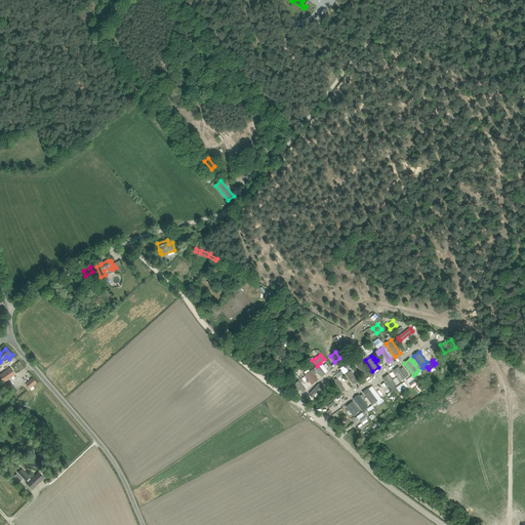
[(322,363),(319,366),(323,371),(325,374),(328,371),(322,363)]
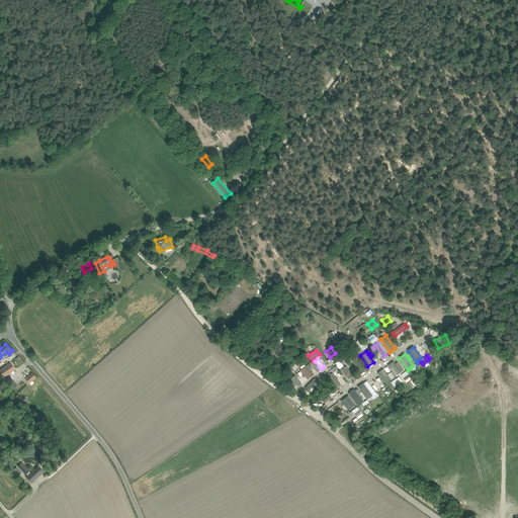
[(314,361),(311,363),(318,372),(321,369),(314,361)]
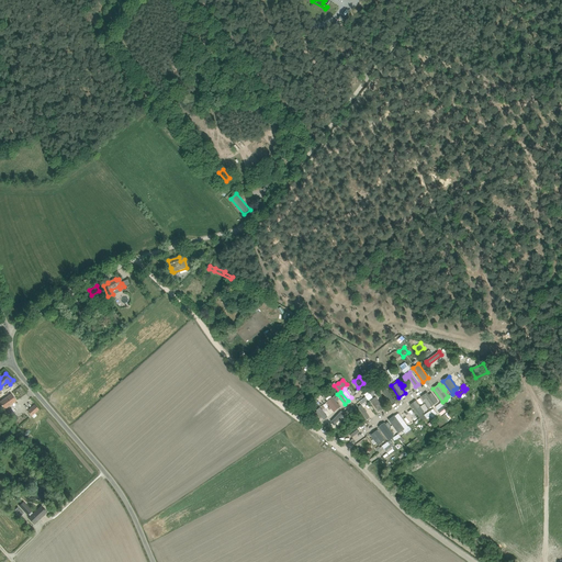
[(427,393),(420,397),(429,408),(438,402),(431,393),(429,395),(427,393)]
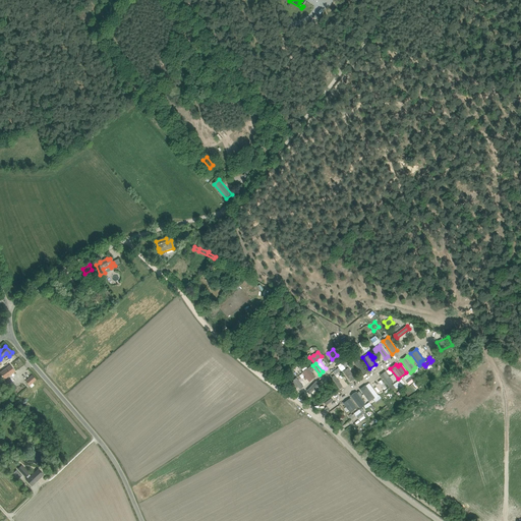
[(0,373),(4,380),(15,371),(10,365),(0,371),(0,373)]
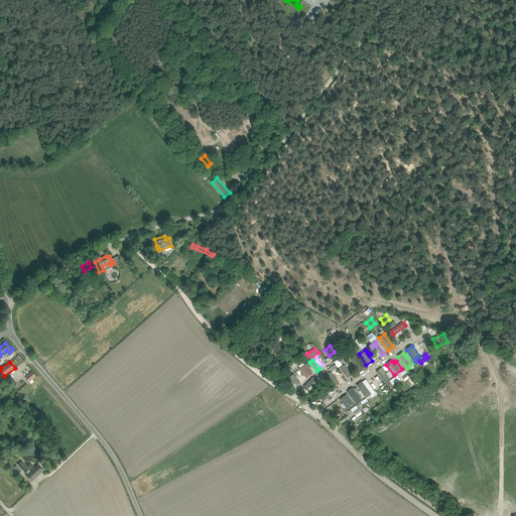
[(305,365),(299,369),(306,379),(312,374),(309,369),(311,367),(308,363),(305,365)]
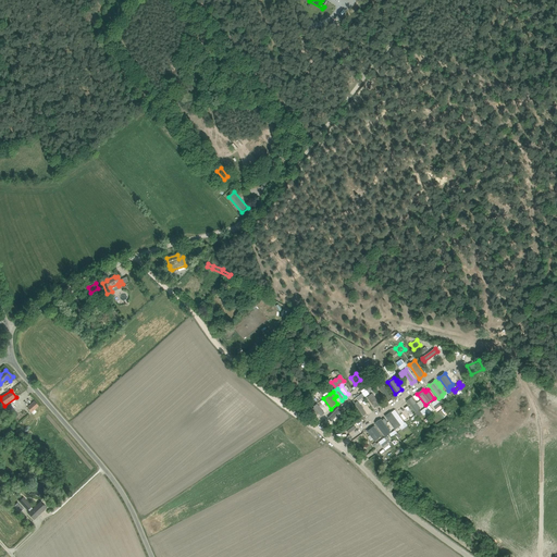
[(372,394),(367,397),(375,408),(381,404),(372,394)]
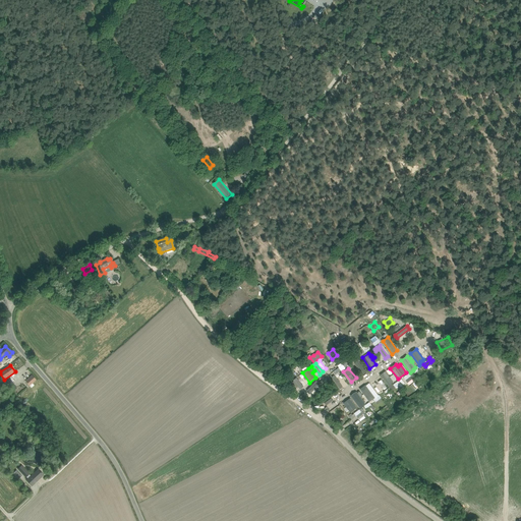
[(386,371),(381,375),(388,386),(388,387),(389,388),(392,391),(396,388),(392,384),(394,382),(386,371)]
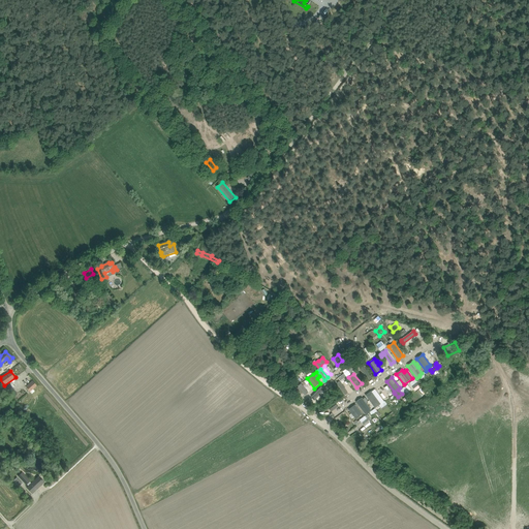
[(30,392),(33,390),(37,385),(33,381),(26,386),(30,392)]
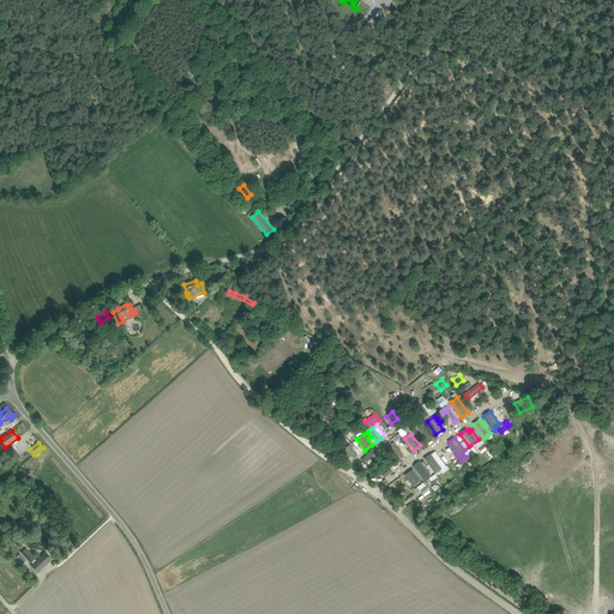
[(395,443),(391,445),(392,446),(401,458),(404,456),(396,444),(396,445),(395,443)]
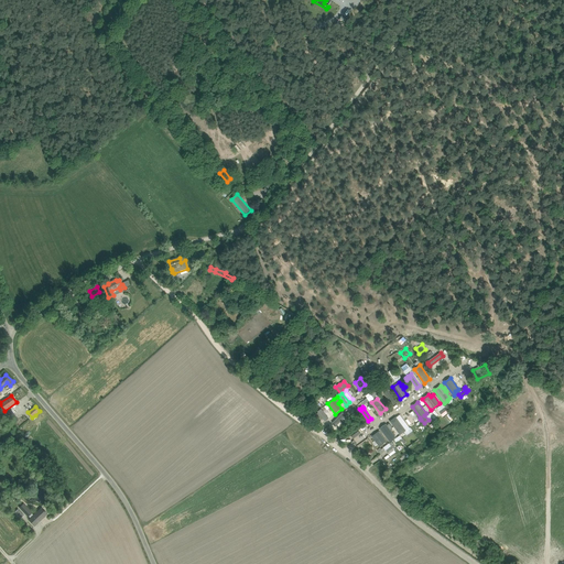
[(318,413),(317,414),(320,418),(322,420),(323,419),(325,422),(329,419),(322,409),(317,412),(318,413)]
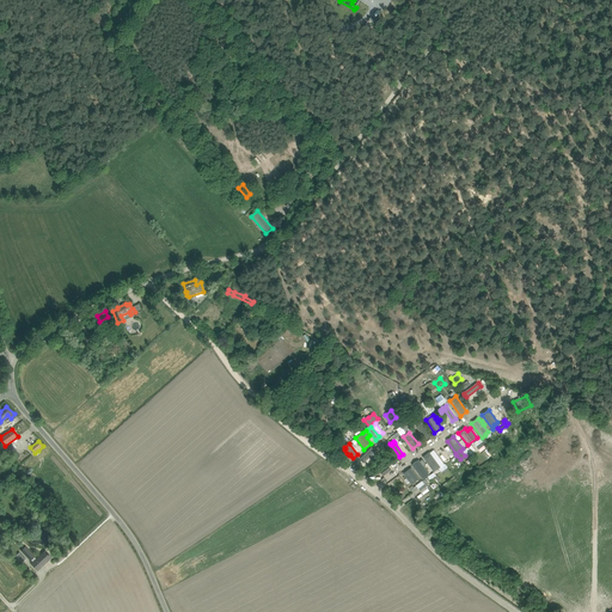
[(372,447),(361,459),(365,463),(375,452),(372,447)]
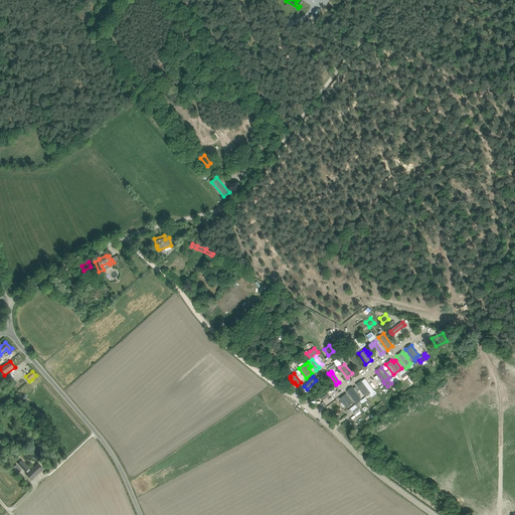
[(367,379),(377,393),(381,391),(370,377),(367,379)]
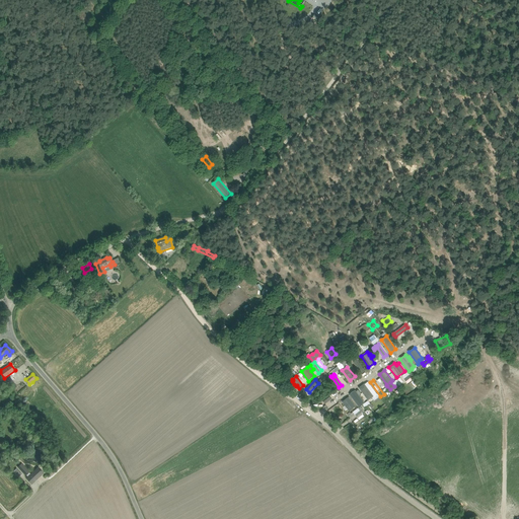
[(413,381),(409,384),(413,390),(417,386),(413,381)]
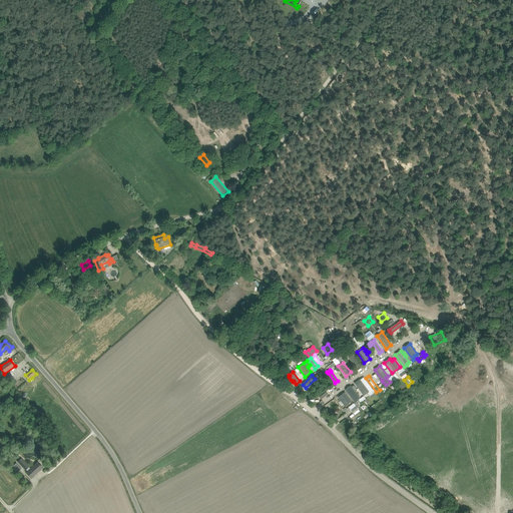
[(361,379),(355,384),(364,396),(370,392),(361,379)]
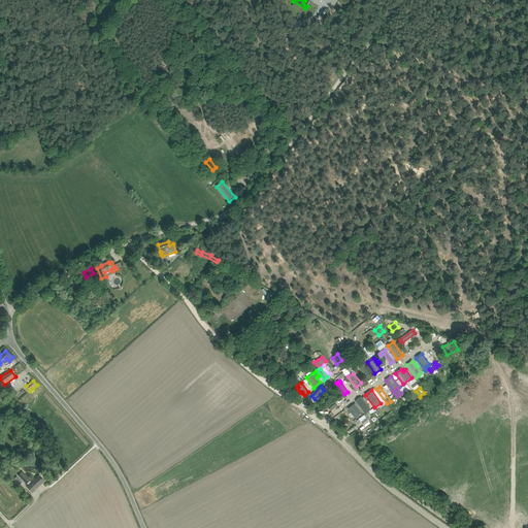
[(362,397),(356,401),(365,415),(371,409),(366,402),(368,401),(365,397),(363,399),(362,397)]
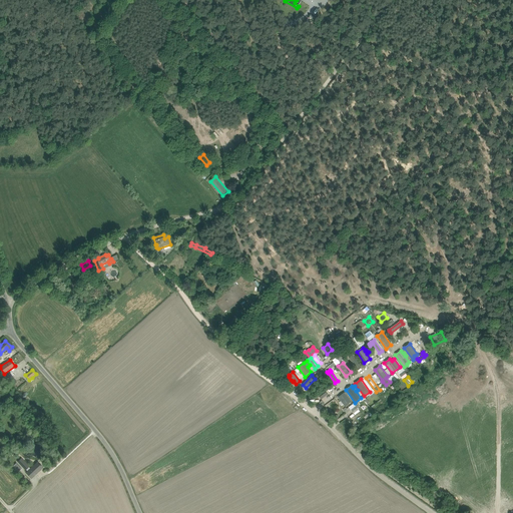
[(345,392),(338,397),(345,407),(352,402),(345,392)]
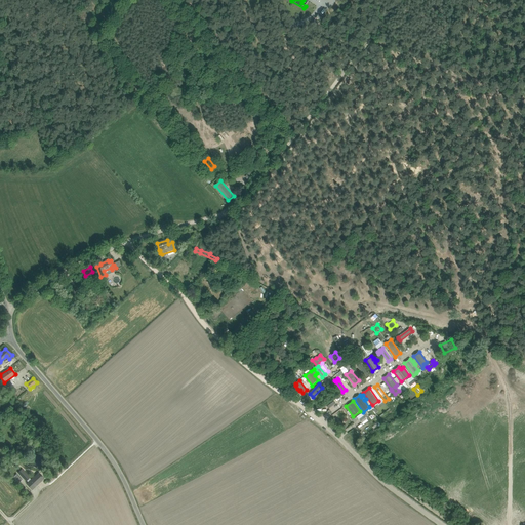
[(355,418),(353,420),(355,422),(359,419),(360,419),(362,422),(367,419),(365,416),(364,415),(363,412),(362,413),(357,417),(355,418)]
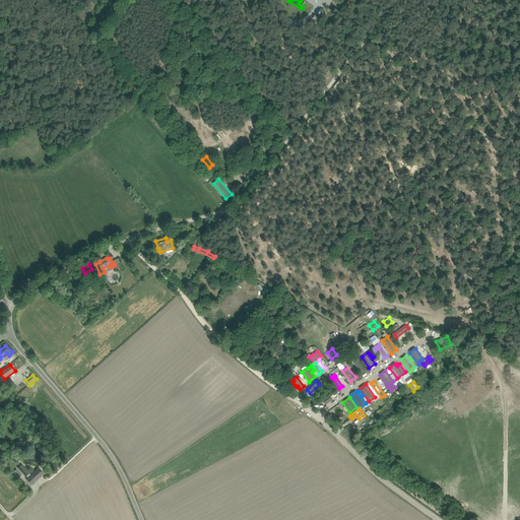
[(19,468),(19,469),(25,476),(26,475),(28,477),(28,478),(26,479),(31,484),(42,475),(41,475),(37,470),(31,475),(30,475),(28,473),(29,473),(22,466),(19,468)]
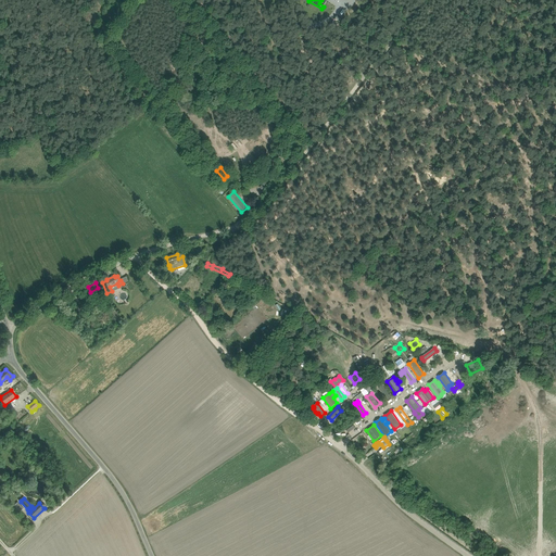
[(24,508),(17,502),(14,506),(20,513),(24,508)]
